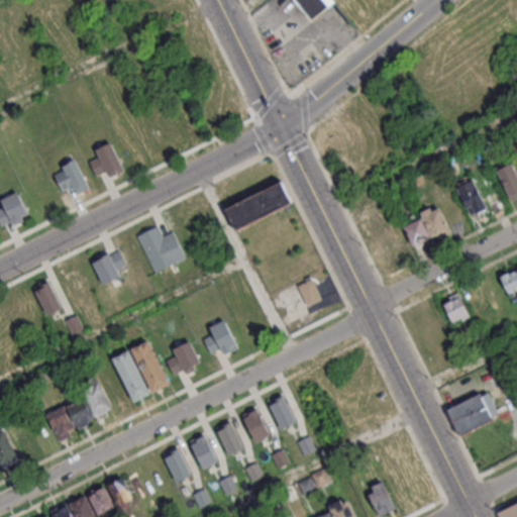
[(294,0),(332,0),(335,3),(313,21),(294,0)]
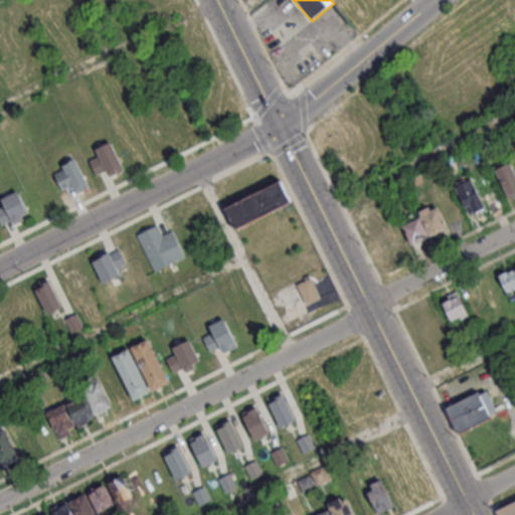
[(0,46),(11,40),(0,19),(0,46)]
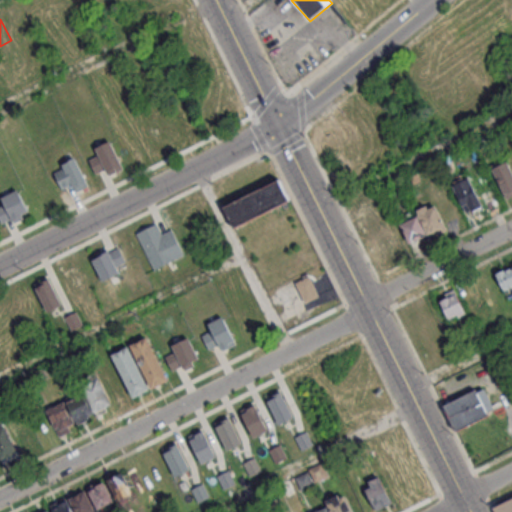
[(95,148),(109,141),(122,167),(108,174),(105,168),(96,173),(87,156),(96,152),(95,148)]
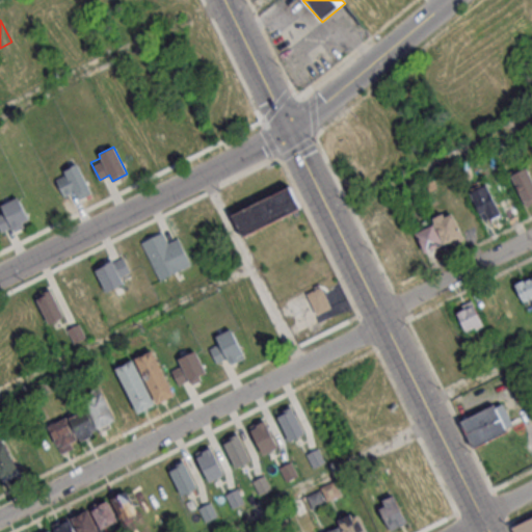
[(63,170),(77,163),(90,191),(77,197),(74,191),(64,196),(56,179),(65,175),(63,170)]
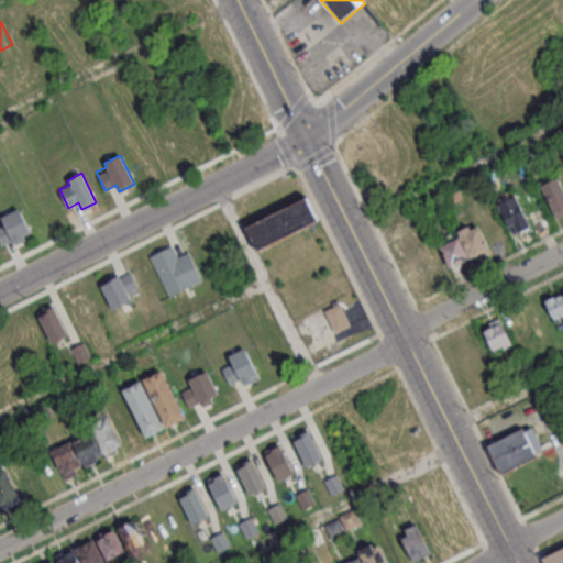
[(540,185),(553,178),(562,198),(562,209),(554,213),(540,185)]
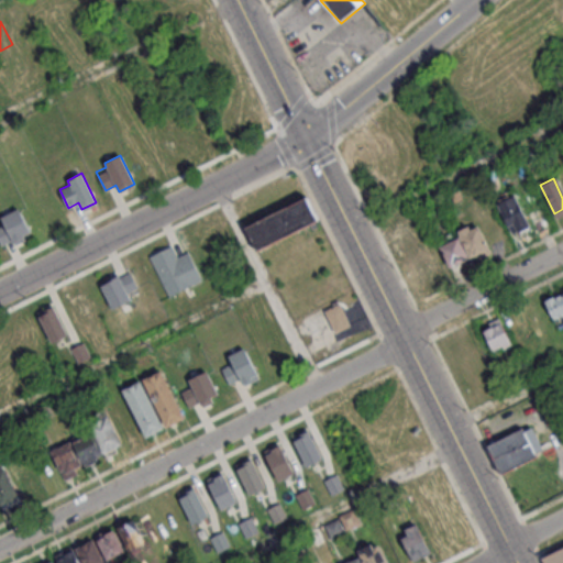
[(244,227),(276,210),(307,195),(319,220),(256,251),(244,227)]
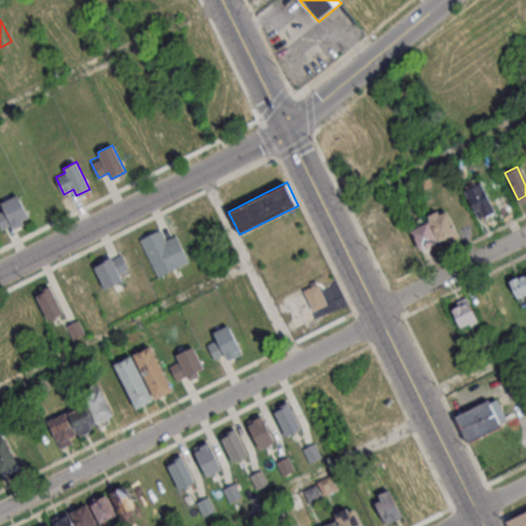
[(464,190),(480,182),(495,211),(480,219),(464,190)]
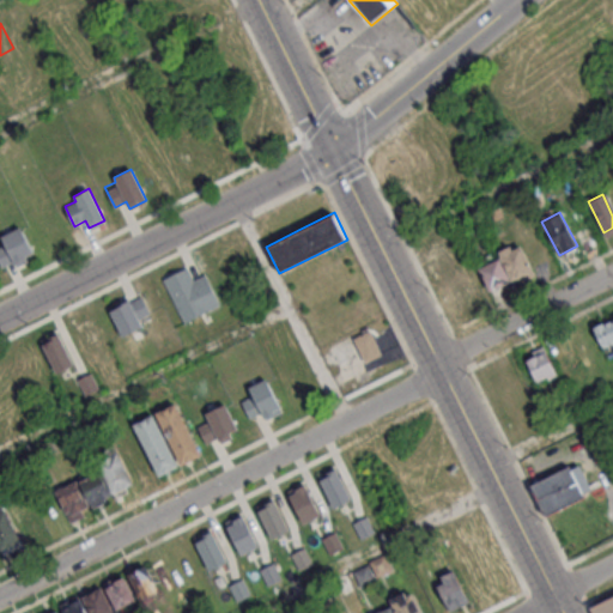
[(13,261),(1,267),(0,265),(0,247),(5,244),(1,236),(22,226),(35,253),(14,263),(13,261)]
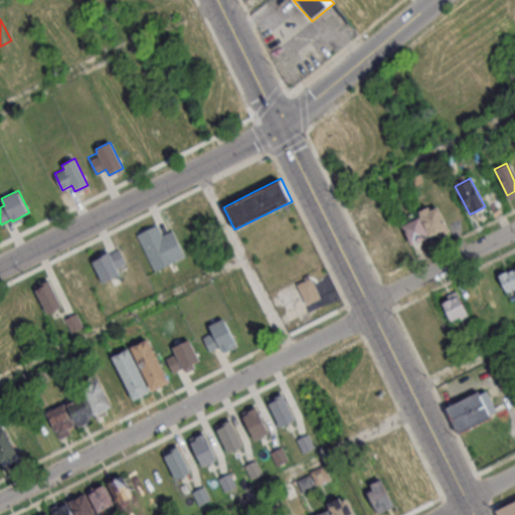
[(418,211),(428,206),(431,210),(437,207),(447,225),(431,234),(418,211)]
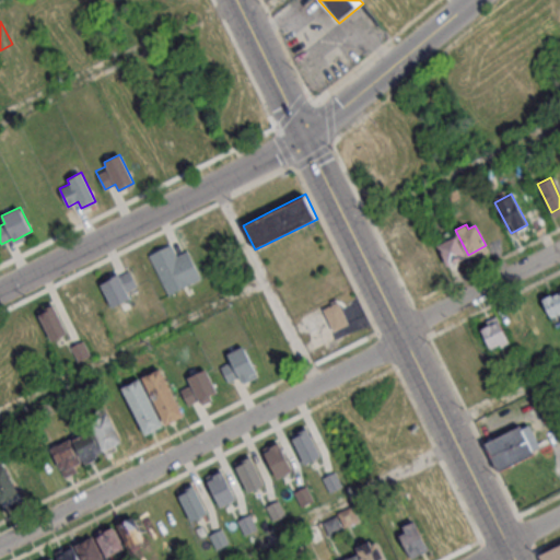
[(435,245),(456,235),(466,255),(446,266),(435,245)]
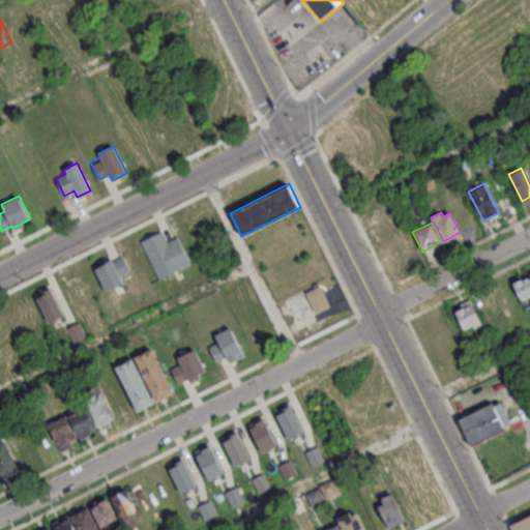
[(140,241),(162,231),(167,241),(177,235),(190,263),(178,270),(177,269),(159,278),(140,241)]
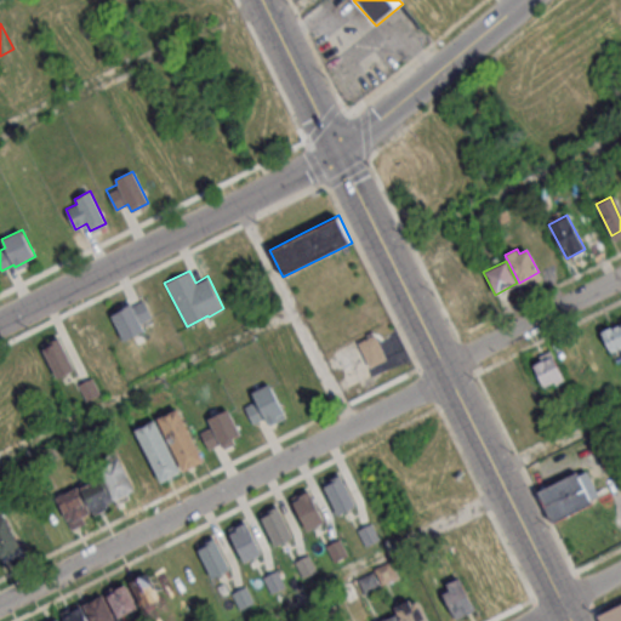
[(144,331),(124,341),(110,314),(144,298),(153,317),(141,323),(144,331)]
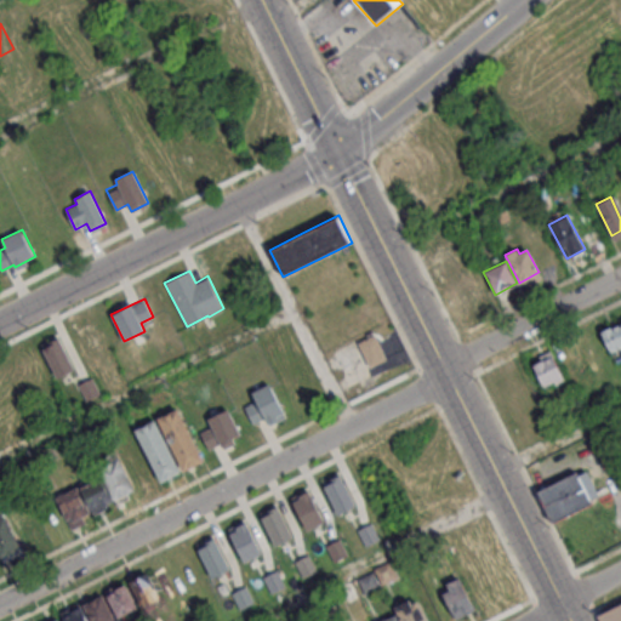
[(600,331),(620,322),(620,324),(620,354),(614,358),(600,331)]
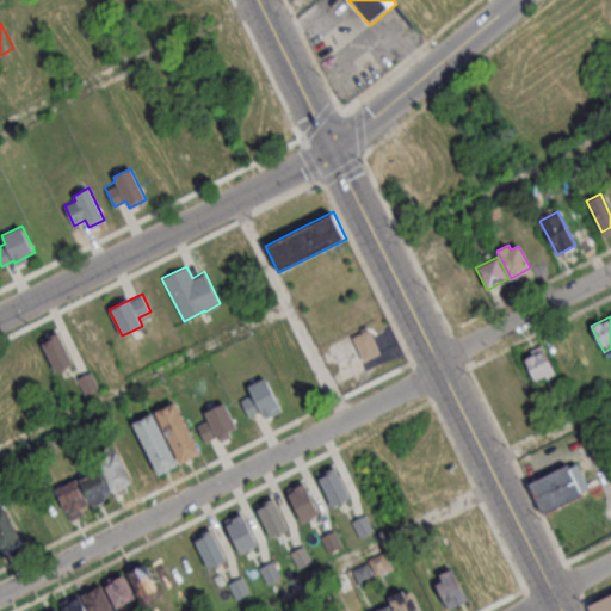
[(352,335),(369,327),(382,353),(365,360),(352,335)]
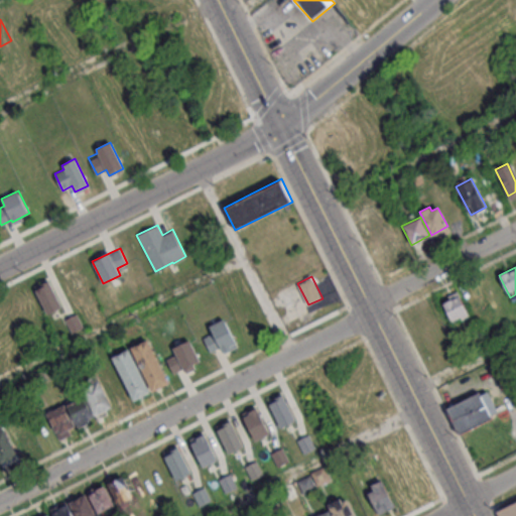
[(35,290),(51,282),(62,306),(46,313),(35,290)]
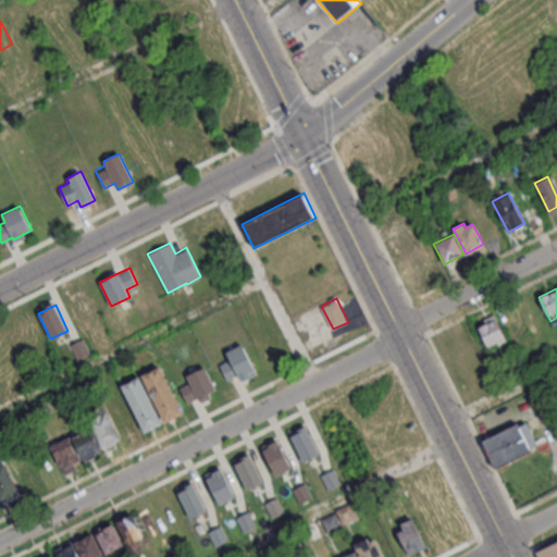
[(478,326),(495,319),(504,337),(486,345),(478,326)]
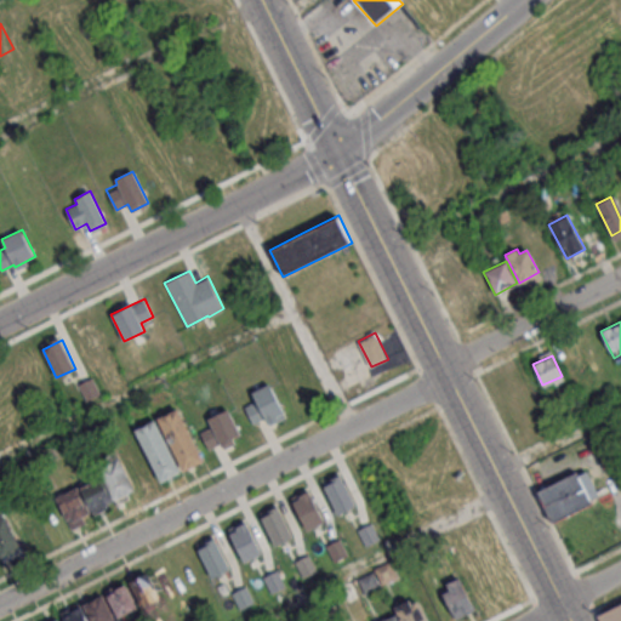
[(77,383),(92,376),(101,394),(85,402),(77,383)]
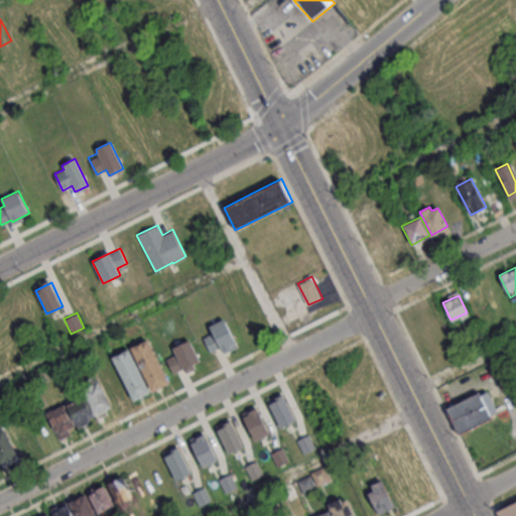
[(209,326),(225,317),(239,346),(223,354),(220,348),(211,353),(203,338),(213,333),(209,326)]
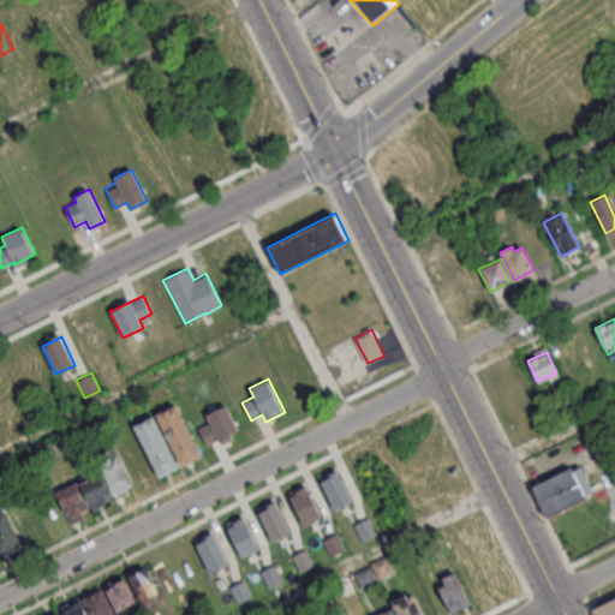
[(155,413),(178,402),(204,457),(181,467),(155,413)]
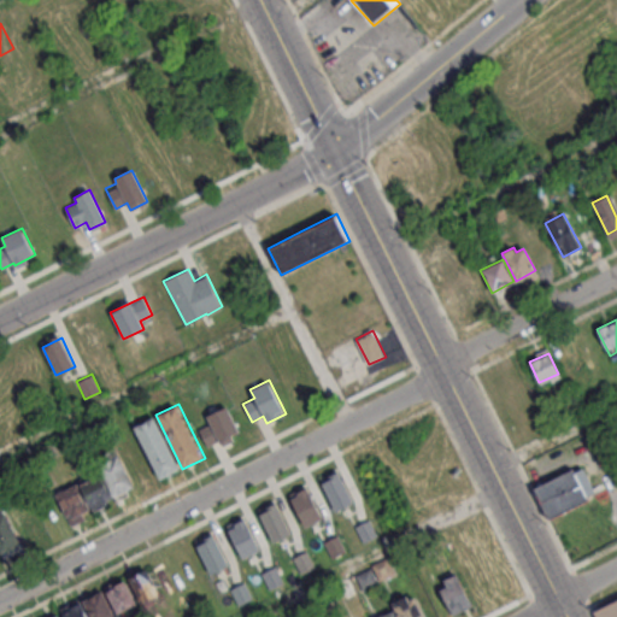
[(206,416),(228,405),(242,435),(221,446),(218,441),(206,447),(198,429),(210,423),(206,416)]
